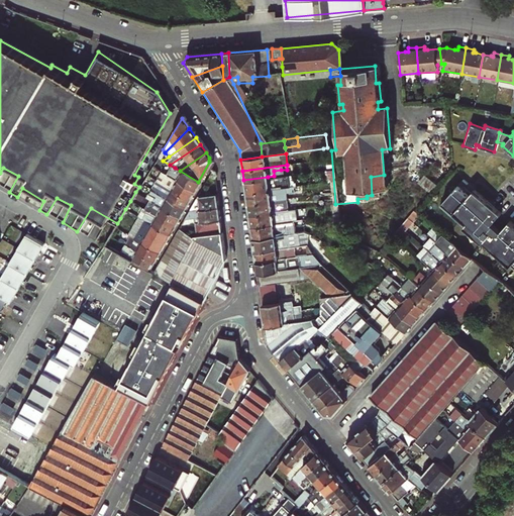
[(150,178),(156,170),(151,167),(146,175),(150,178)]
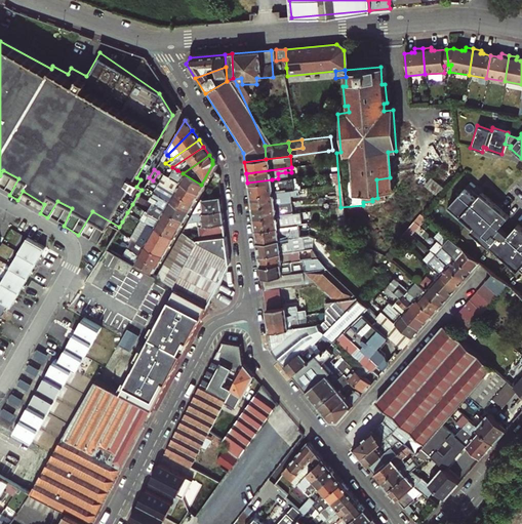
[(436,169),(429,177),(441,189),(448,180),(436,169)]
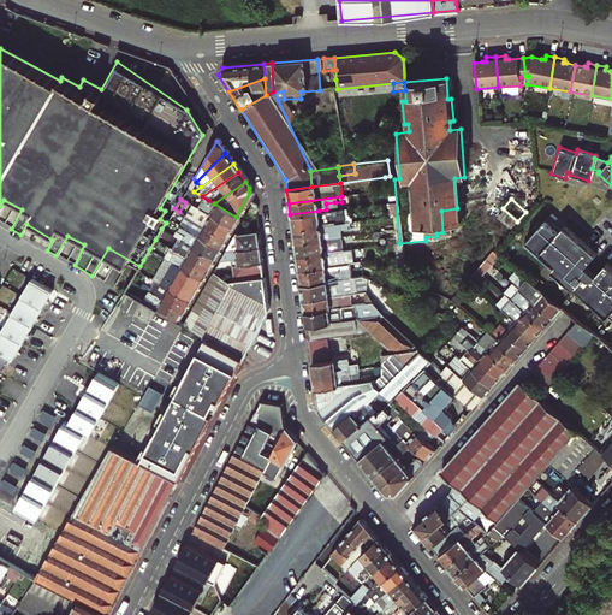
[(195,201),(192,206),(230,228),(236,217),(214,203),(208,200),(205,206),(195,201)]
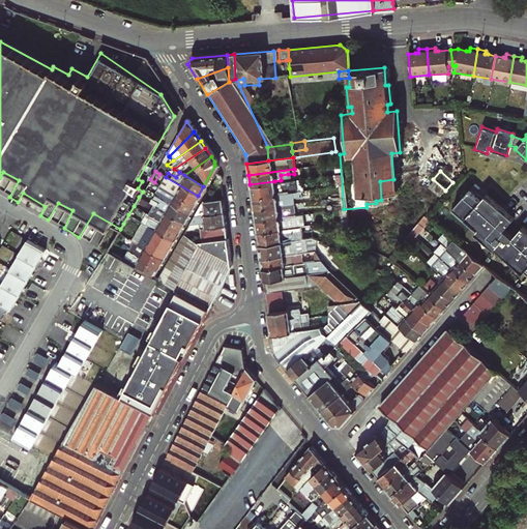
[(198,196),(166,177),(160,185),(193,204),(198,196)]
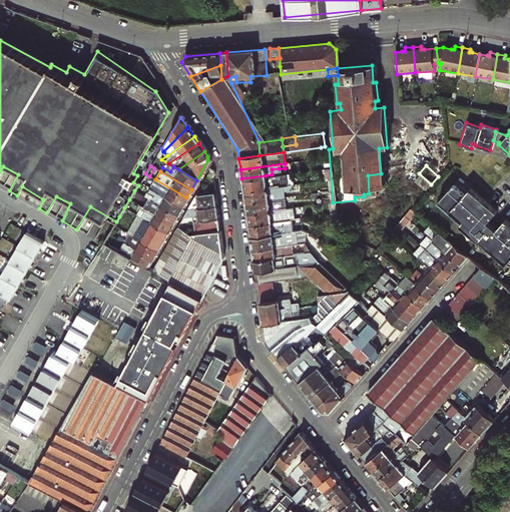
[(242,189),(267,186),(266,175),(241,178),(242,189)]
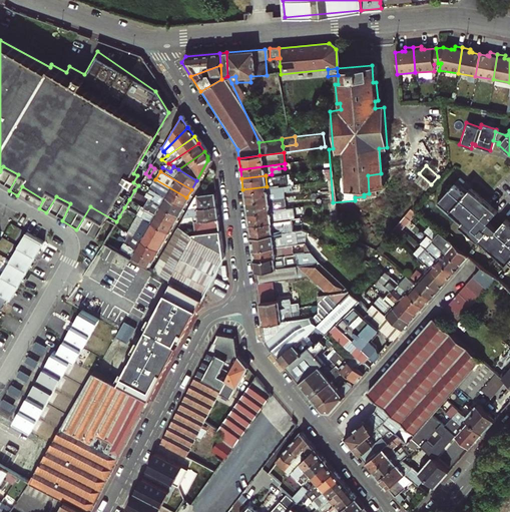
[(150,188),(154,190),(181,206),(186,197),(155,179),(150,188)]
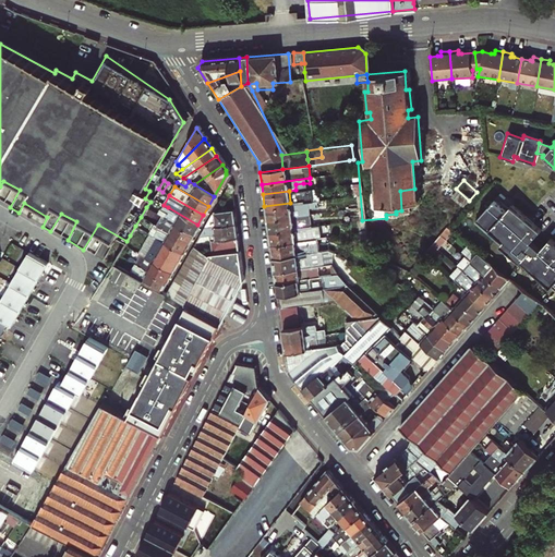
[(471,220),(517,261),(525,252),(520,247),(526,241),(537,230),(507,204),(502,210),(490,200),(471,220)]
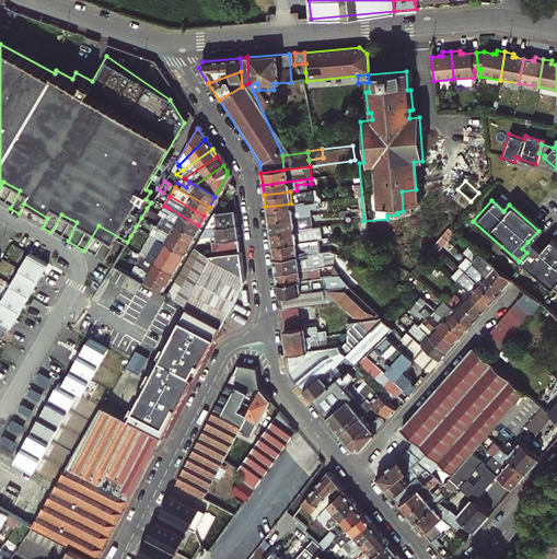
[(265,207),(267,221),(293,218),(309,216),(308,208),(292,210),(291,204),(265,207)]
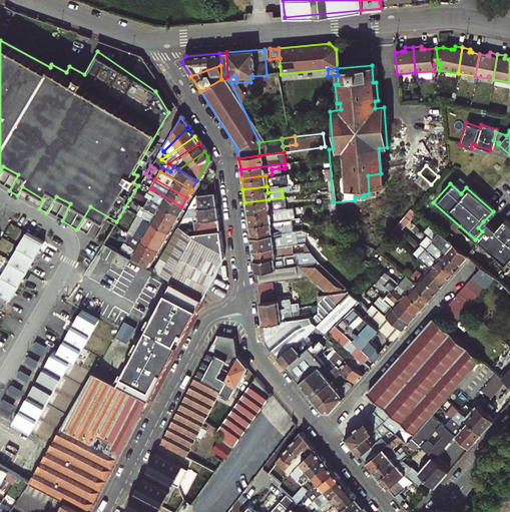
[(181,206),(154,190),(149,199),(176,214),(181,206)]
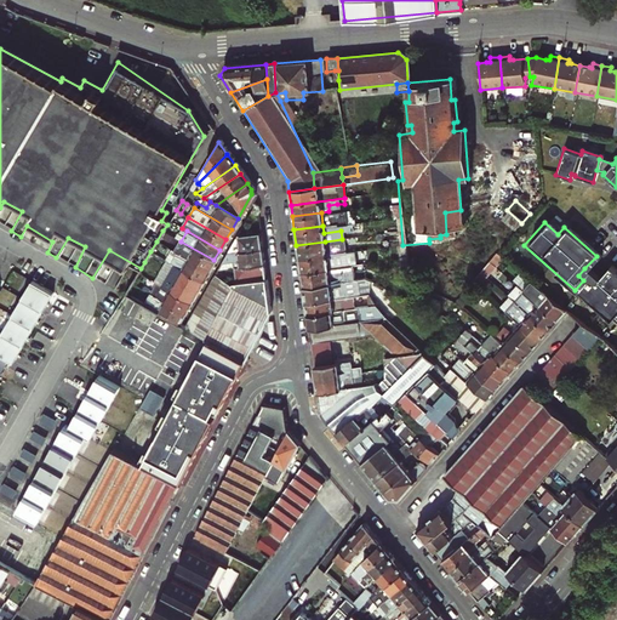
[(257,234),(234,237),(224,255),(260,249),(257,234)]
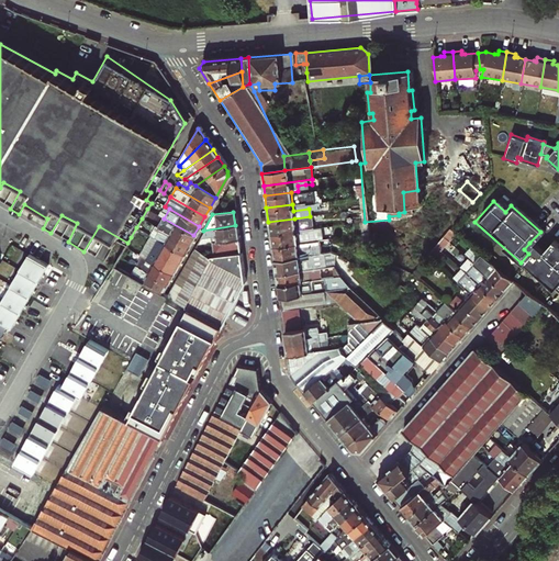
[(188,245),(193,235),(164,219),(158,228),(188,245)]
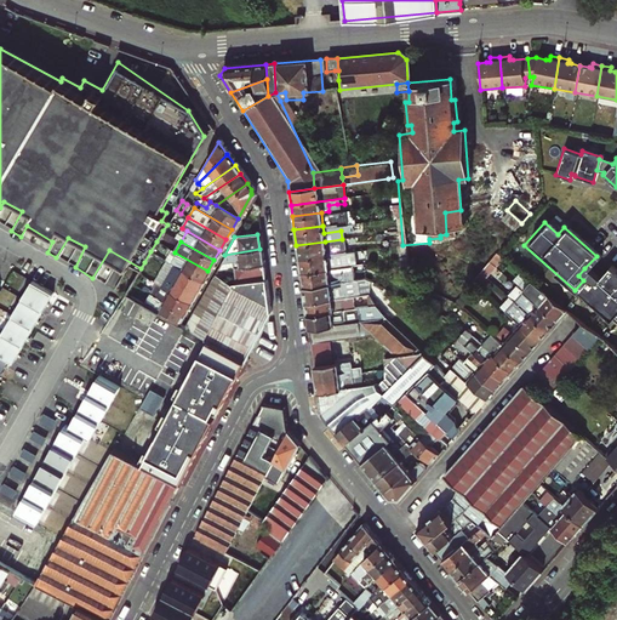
[(296,245),(298,260),(344,254),(343,245),(326,246),(325,242),(296,245)]
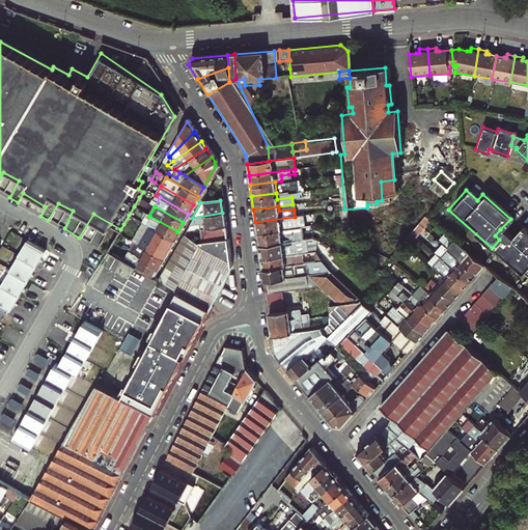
[(222,213),(192,218),(190,221),(191,226),(200,225),(200,229),(196,229),(197,242),(225,238),(222,213)]
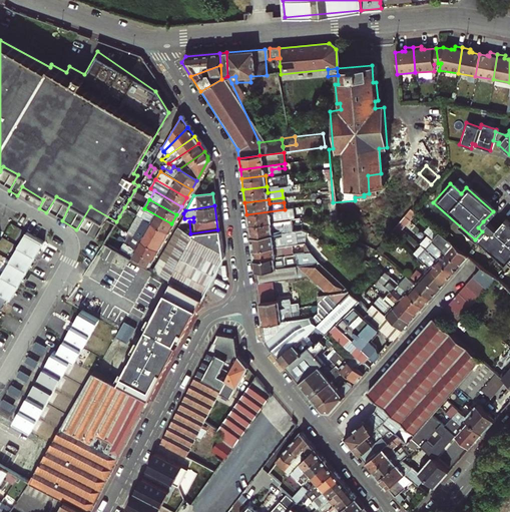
[(171,223),(144,208),(139,216),(166,232),(171,223)]
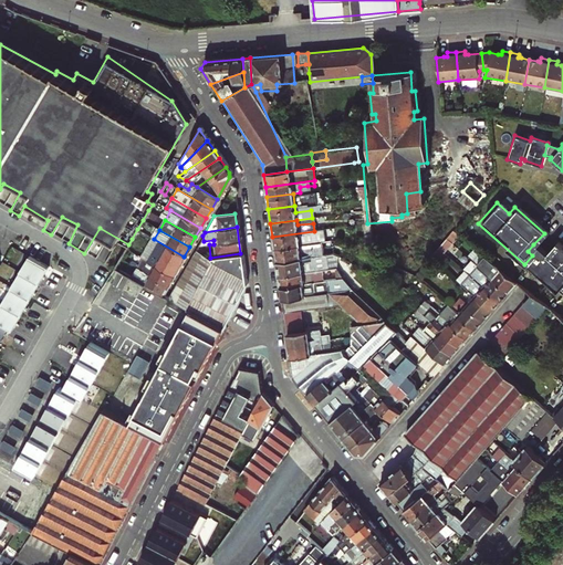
[(272,237),(273,248),(319,242),(323,242),(322,230),(314,231),(272,237)]
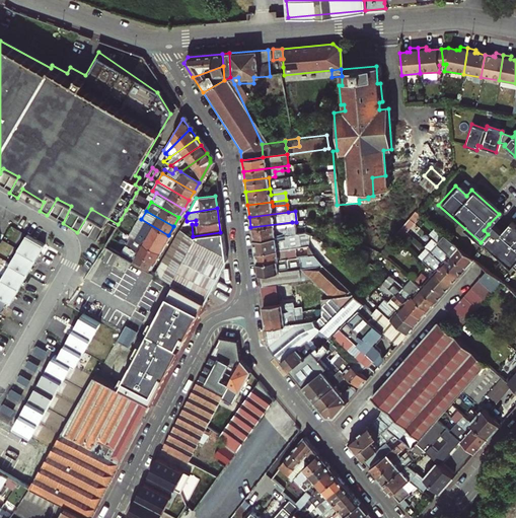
[(419,218),(414,214),(408,221),(413,226),(419,218)]
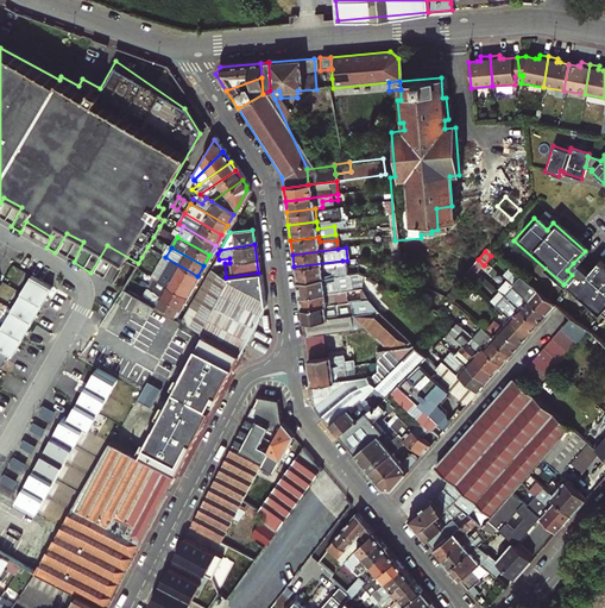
[(210,265),(225,263),(229,263),(229,258),(219,259),(218,254),(210,265)]
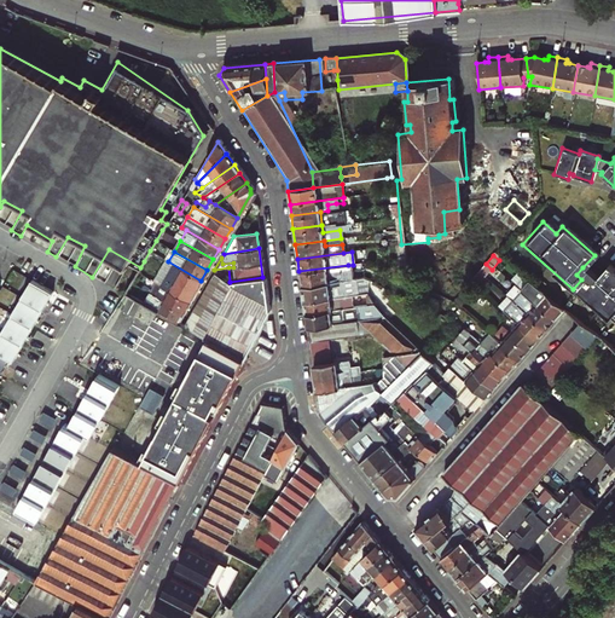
[(195,292),(201,281),(168,261),(162,272),(195,292)]
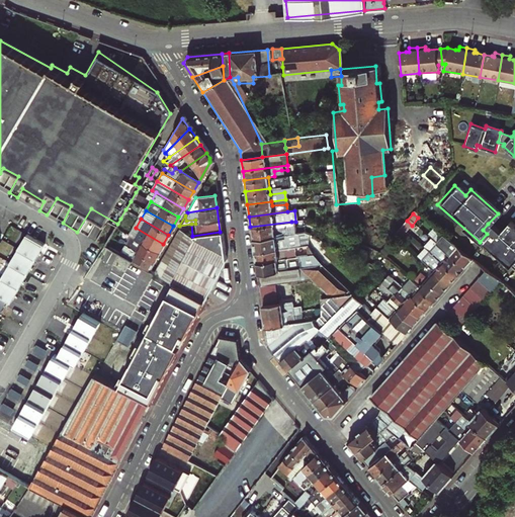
[(412,226),(407,221),(400,229),(405,234),(412,226)]
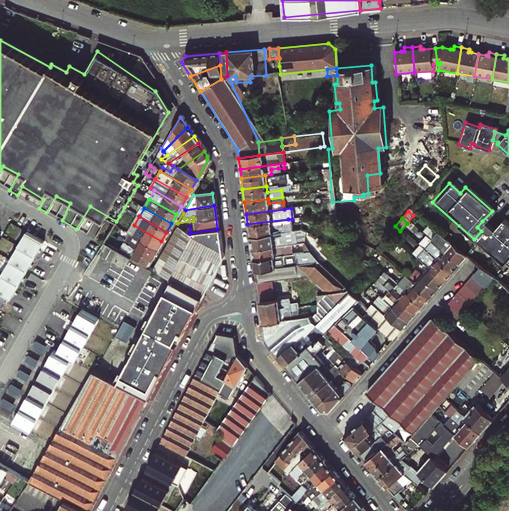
[(508,269),(508,226),(500,218),(491,229),(479,243),(508,269)]
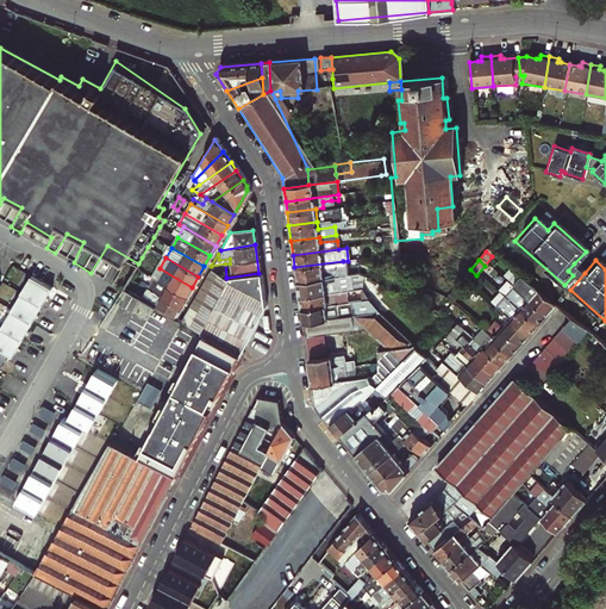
[(343,261),(294,267),(297,283),(345,275),(343,261)]
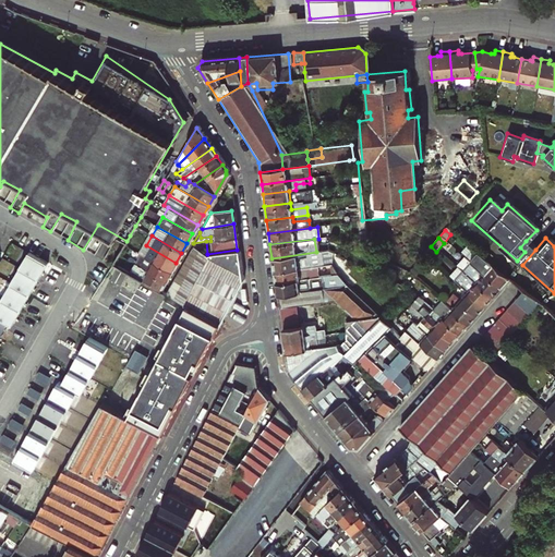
[(535,250),(526,241),(520,247),(525,252),(517,261),(522,265),(535,250)]
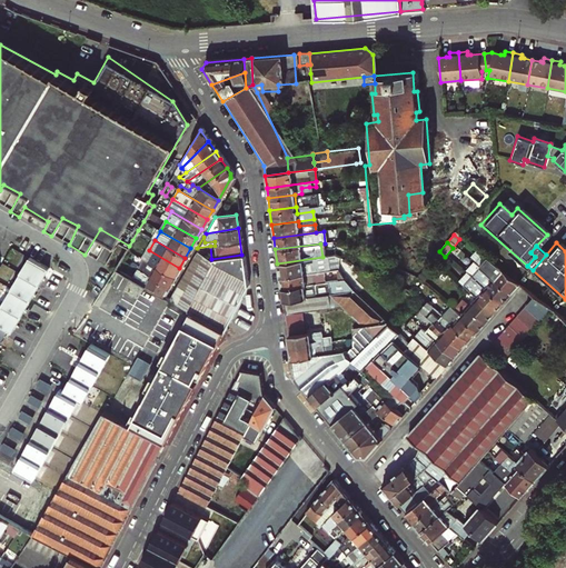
[(144,260),(174,278),(179,268),(149,250),(144,260)]
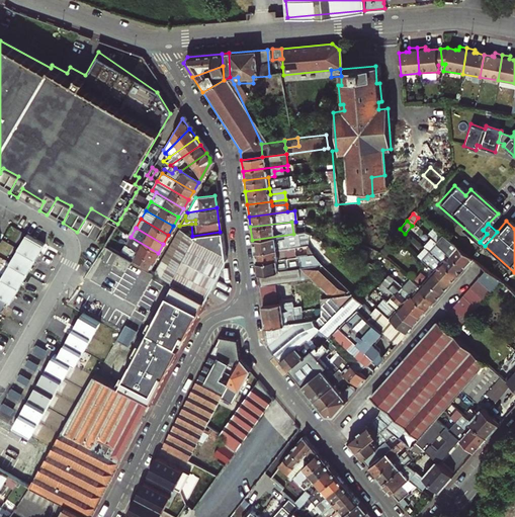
[(405,234),(400,229),(392,238),(398,243),(405,234)]
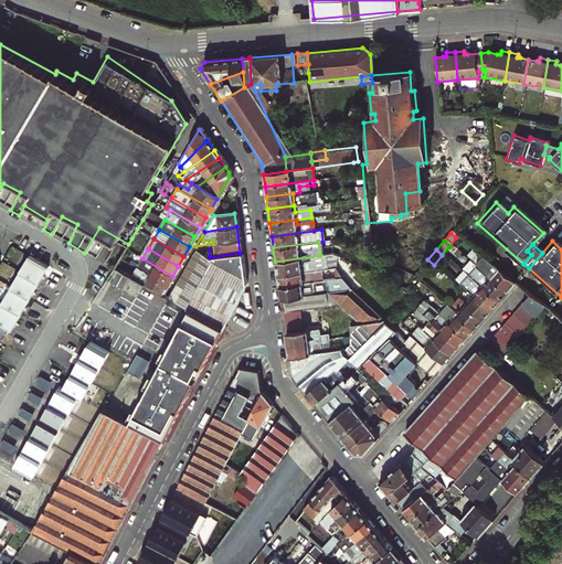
[(240,253),(210,257),(205,258),(193,252),(167,296),(166,299),(221,328),(241,290),(244,285),(243,276),(240,253)]
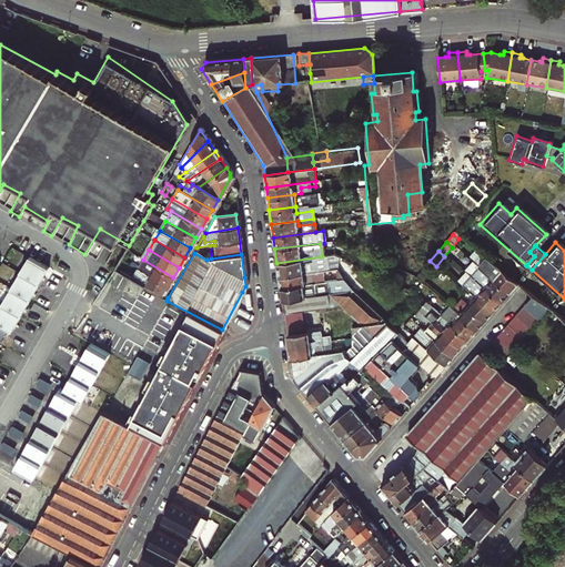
[(322,256),(276,263),(279,277),(321,272),(324,271),(322,256)]
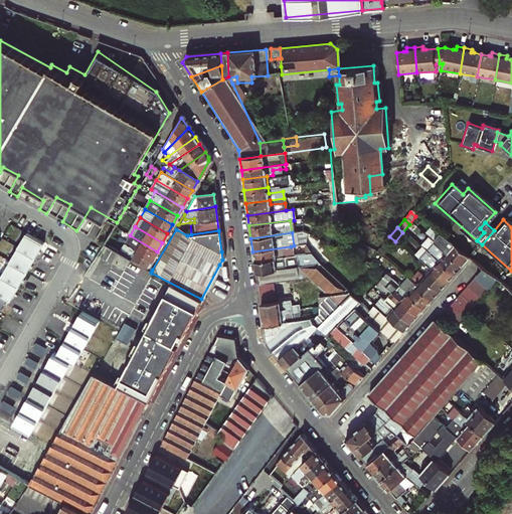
[(15,247),(34,259),(42,244),(23,233),(15,247)]
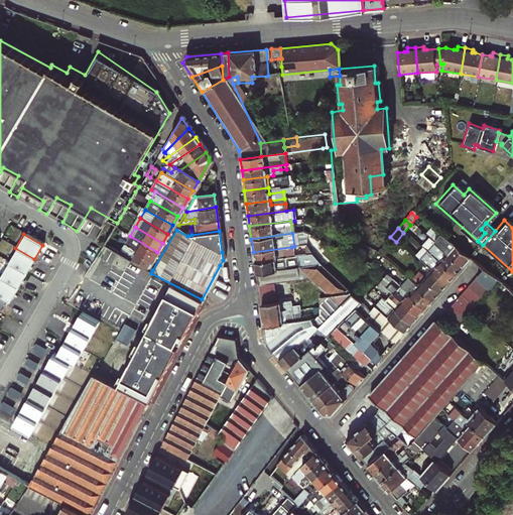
[(153,260),(157,252),(130,236),(126,245),(153,260)]
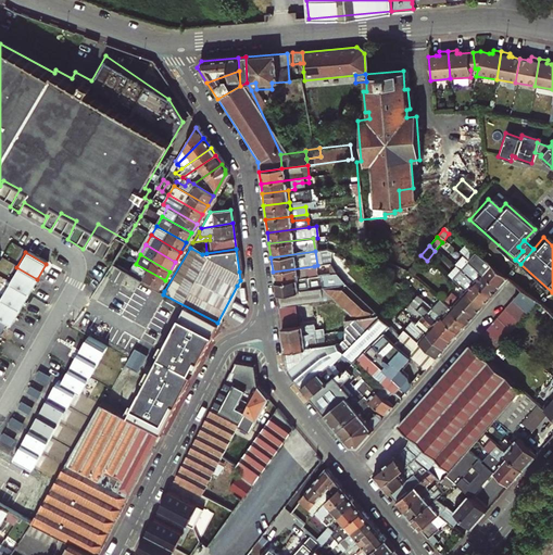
[(505,278),(482,260),(476,255),(467,265),(474,270),(497,288),(505,278)]
